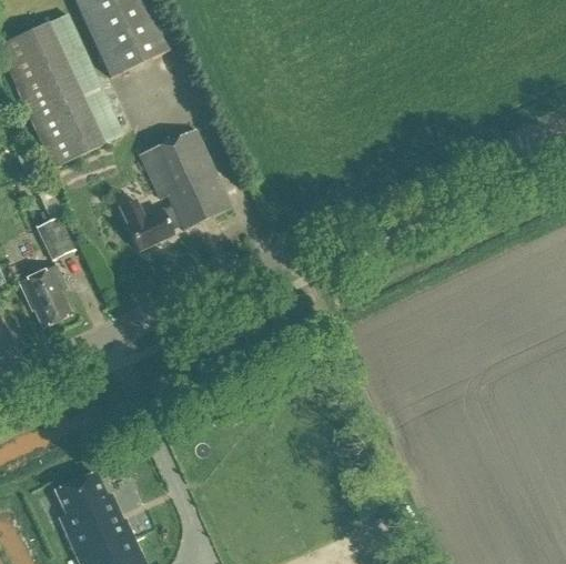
[(174,47),(152,0),(74,0),(110,77),(174,47)]
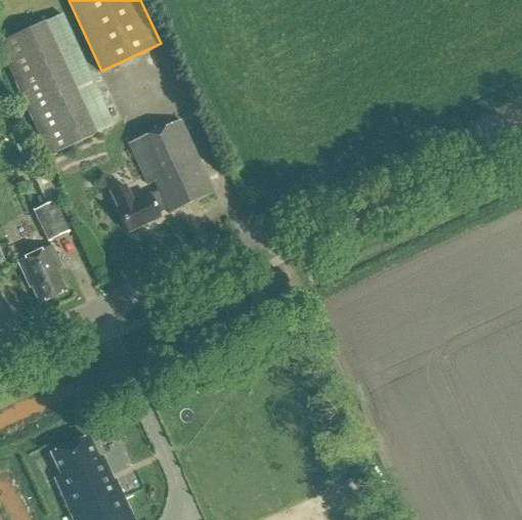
[(0,40),(0,48),(49,155),(95,133),(42,20),(0,40)]
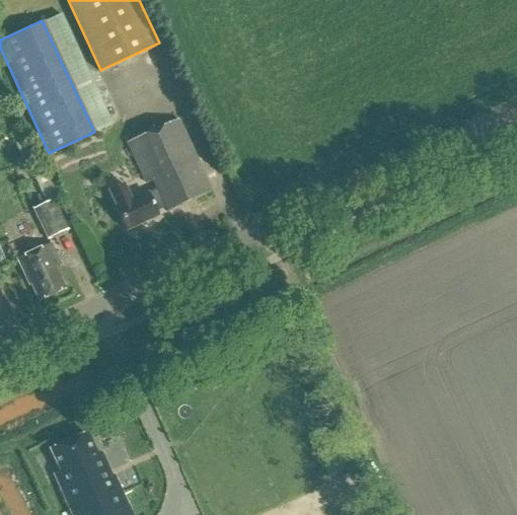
[(149,191),(148,190),(117,205),(127,227),(158,213),(156,209),(165,204),(167,209),(211,189),(177,117),(129,139),(147,179),(153,177),(158,187),(149,191)]
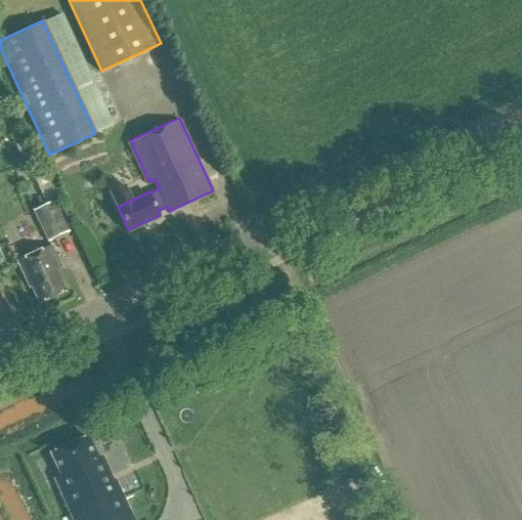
[(54,198),(34,207),(48,237),(68,228),(54,198)]
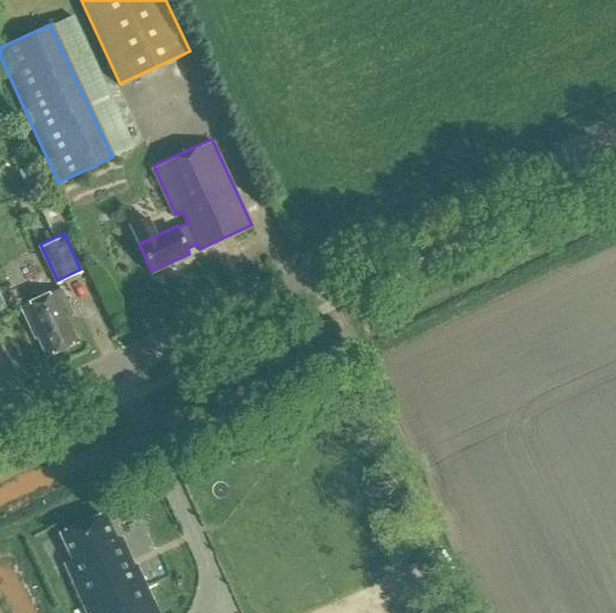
[(22,307),(33,330),(36,331),(47,356),(79,342),(67,316),(74,314),(62,289),(22,307)]
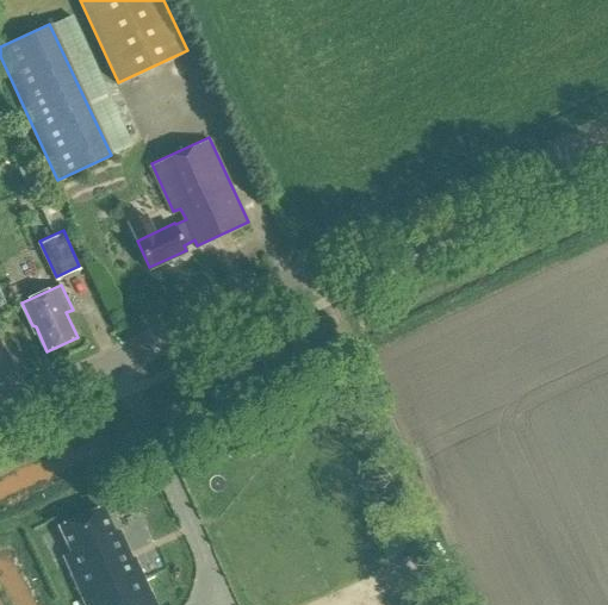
[(121,531),(115,534),(104,507),(62,526),(74,552),(66,555),(87,604),(157,604),(136,556),(132,557),(121,531)]
